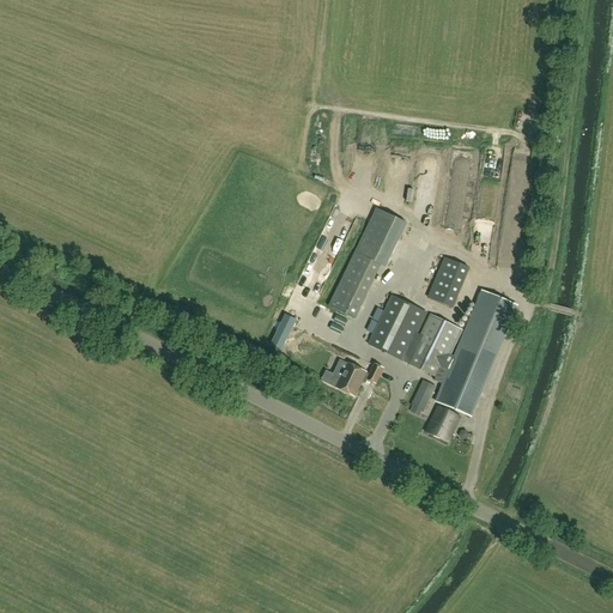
[(410,243),(405,256),(413,260),(418,247),(410,243)]
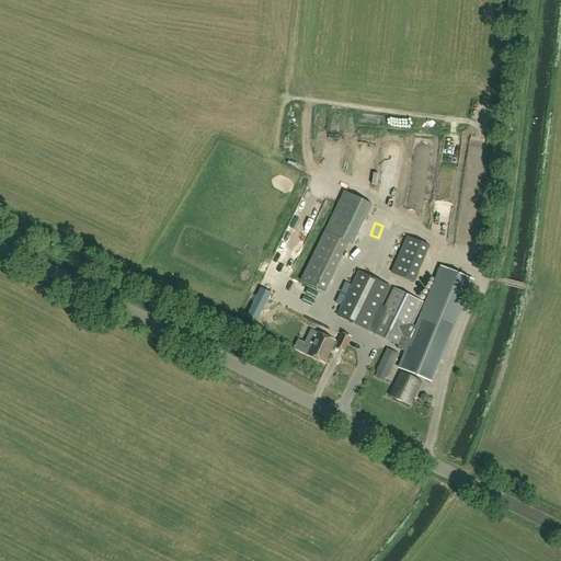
[(335,224),(333,228),(344,233),(346,229),(335,224)]
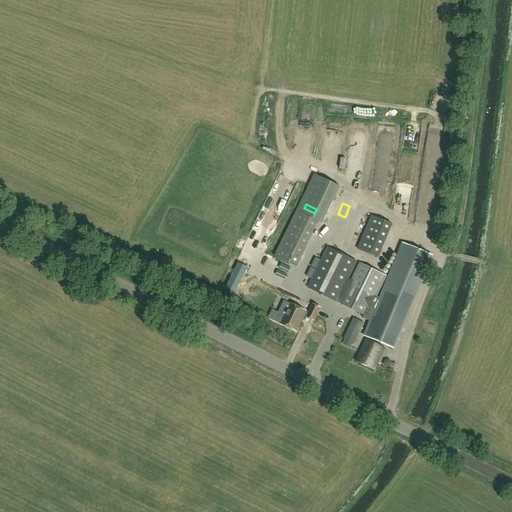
[(295,268),(316,223),(295,212),(273,258),(295,268)]
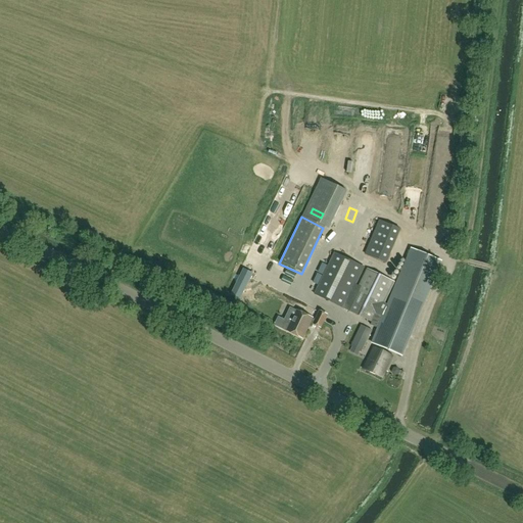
[(392,247),(400,223),(384,218),(382,226),(388,227),(384,239),(374,236),(372,244),(374,244),(373,247),(378,249),(379,243),(392,247)]
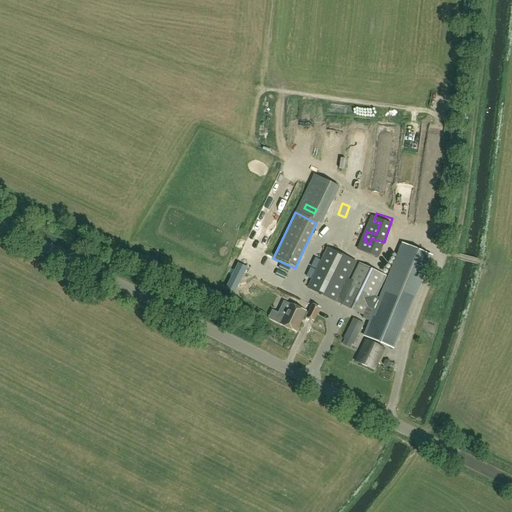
[(432,257),(408,246),(402,244),(388,276),(358,263),(340,305),(364,315),(363,318),(371,322),(364,336),(392,348),(432,257)]
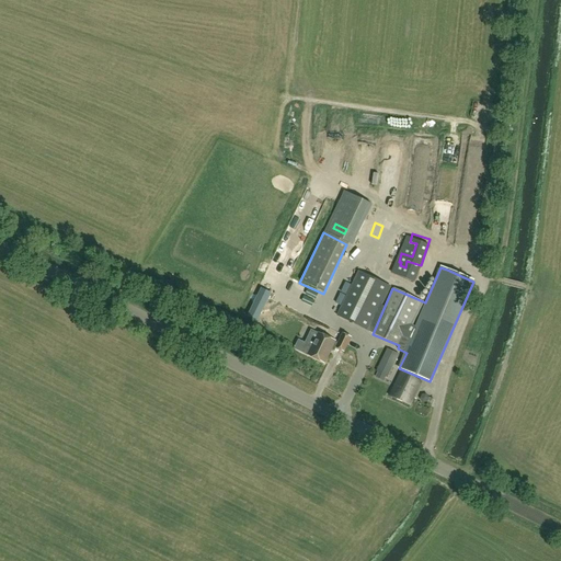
[(368,331),(389,286),(357,272),(336,317),(368,331)]
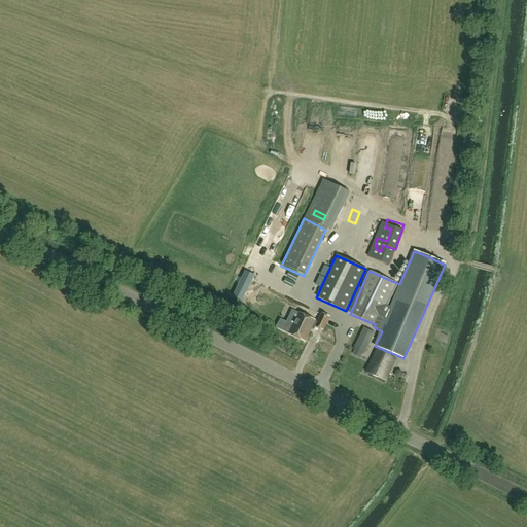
[(254,270),(245,266),(233,291),(242,296),(254,270)]
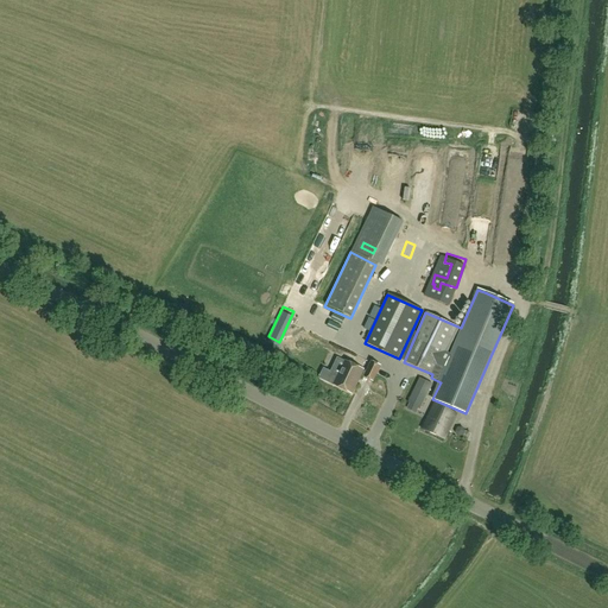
[(336,381),(347,359),(341,356),(336,368),(325,363),(321,374),(336,381)]
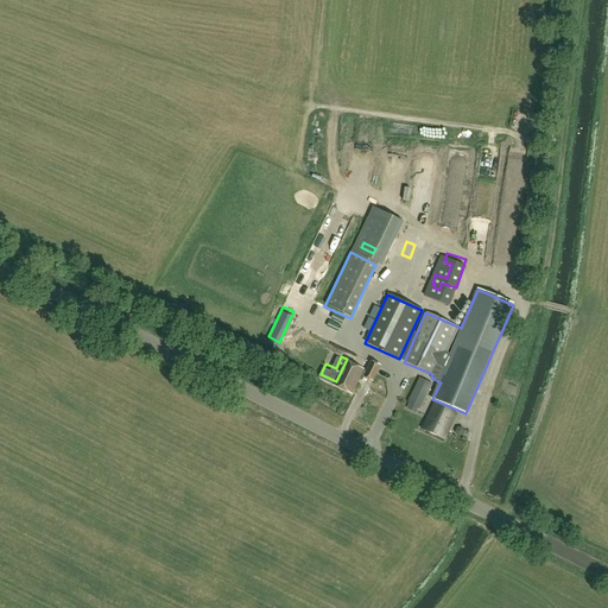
[(366,373),(347,363),(335,387),(352,394),(360,377),(373,381),(380,367),(371,362),(366,373)]
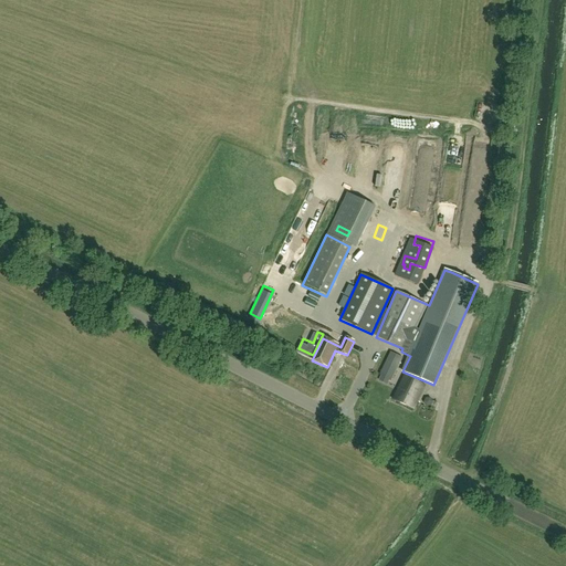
[(389,353),(379,375),(381,376),(380,380),(388,384),(389,379),(391,380),(402,358),(389,353)]
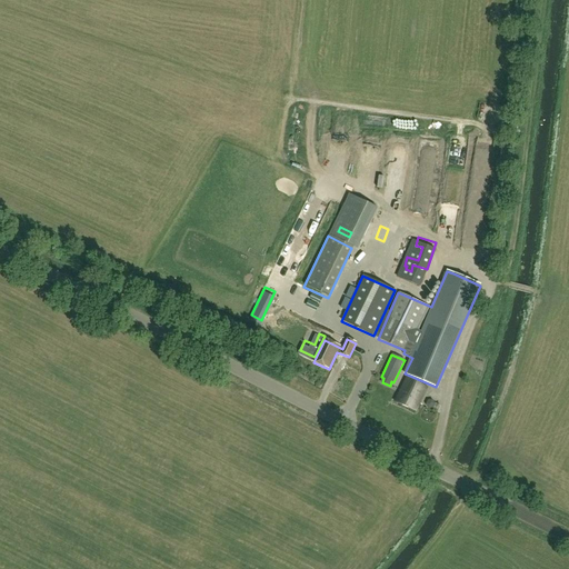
[(396,402),(416,411),(427,388),(407,378),(396,402)]
